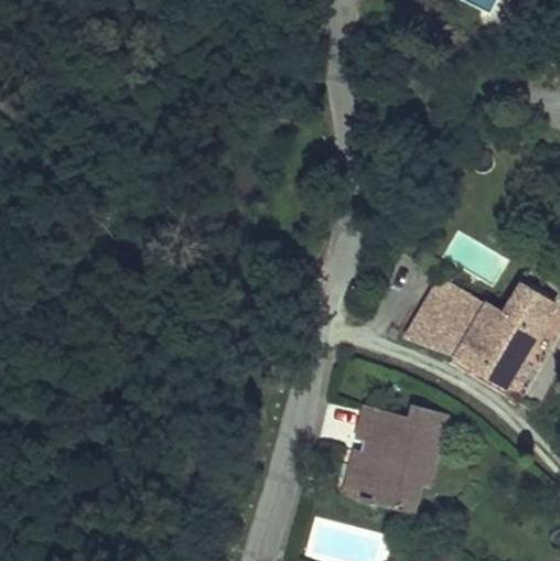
[(540,1),(538,0),(512,0),(506,11),(529,23),(540,1)]
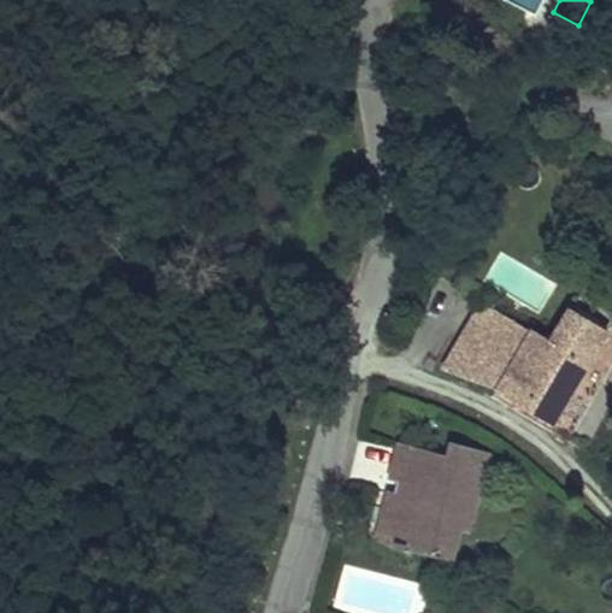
[(602,330),(584,318),(566,307),(547,340),(480,299),(441,366),(494,385),(551,419),(602,330)]
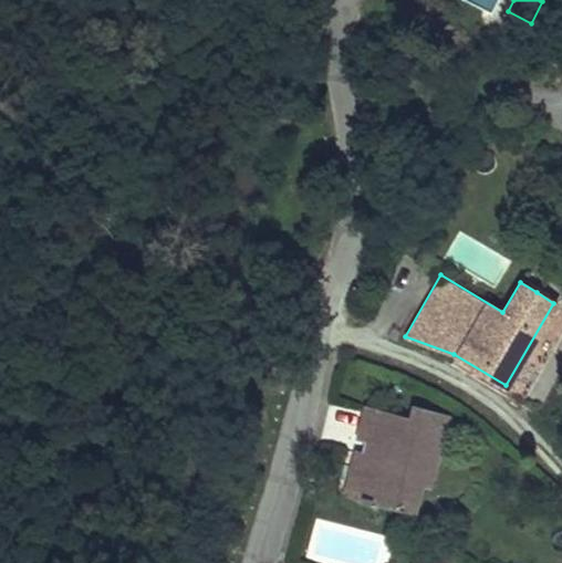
[(386,459),(374,456),(373,455),(361,452),(351,492),(397,506),(404,477),(422,481),(429,483),(446,414),(413,406),(409,418),(366,407),(358,436),(364,437),(389,444),(386,459)]
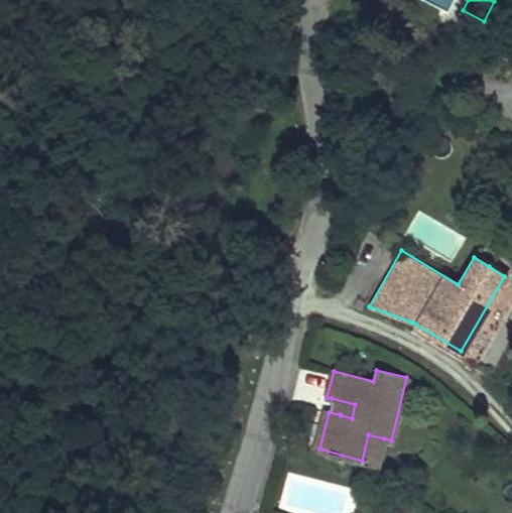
[(355,404),(332,398),(329,412),(340,414),(341,415),(352,418),(355,404)]
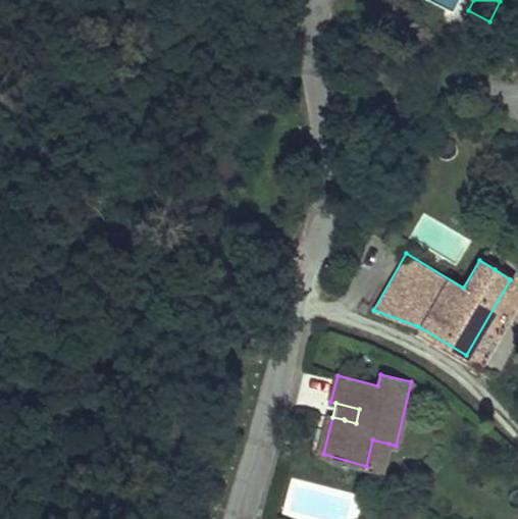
[(372,439),(366,466),(382,470),(389,444),(372,439)]
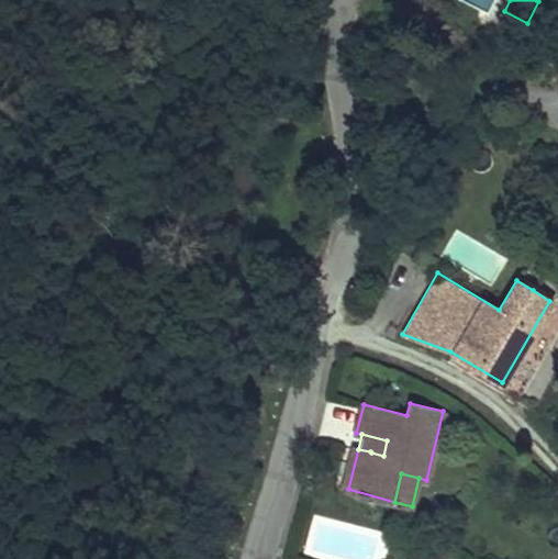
All buildings are outlined.
